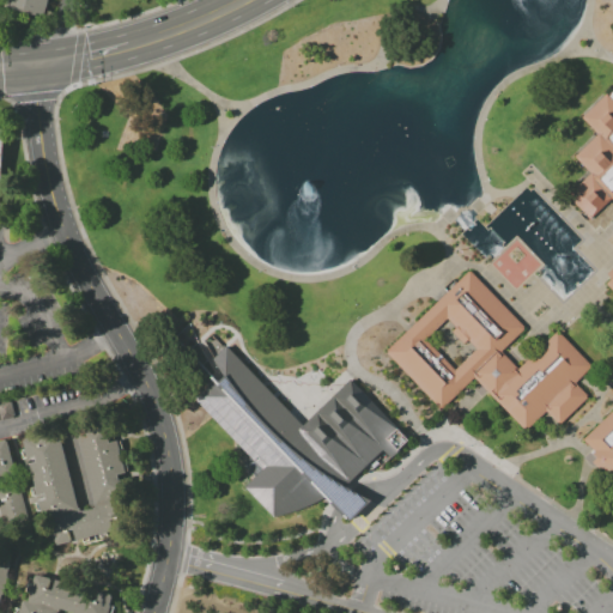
[(6,0),(5,7),(43,18),(48,0),(6,0)]
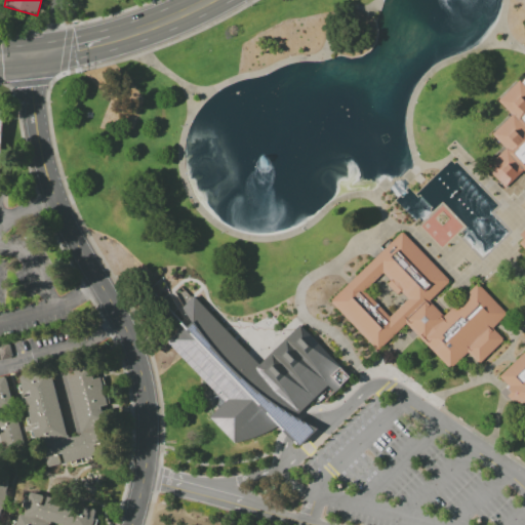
[(524,171),(490,134),(511,116),(496,99),(518,80),(519,81),(524,75),(524,171)]
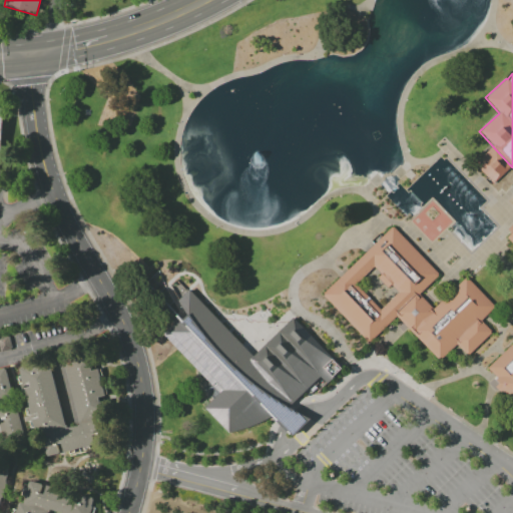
[(512,223),(503,233),(512,242),(512,223)]
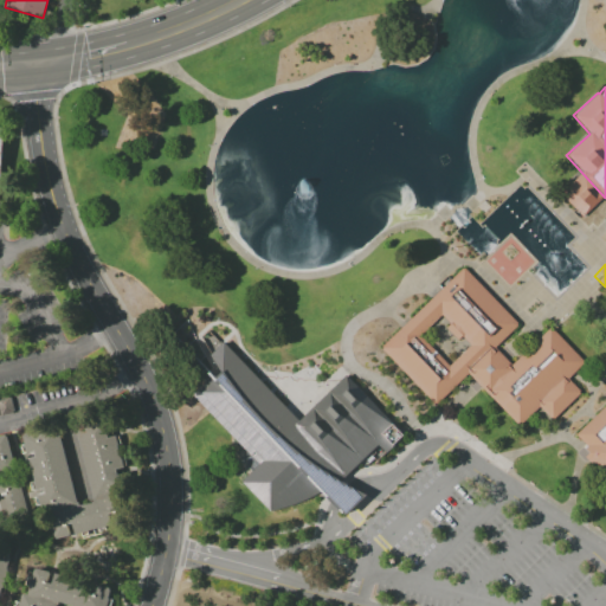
[(549,328),(579,355),(579,369),(567,379),(581,391),(555,419),(541,407),(520,427),(468,375),(433,405),(376,348),(462,269),(520,323),(496,347),(511,363),(513,365),(520,358),(520,356),(549,328)]
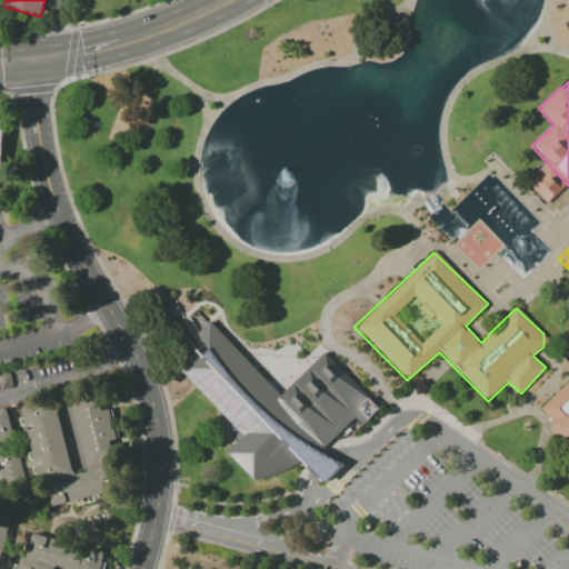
[(316,451),(352,417),(360,426),(378,409),(326,351),(282,391),(212,318),(195,332),(201,346),(177,367),(233,427),(237,423),(246,432),(225,452),(251,480),(298,463),(316,451)]
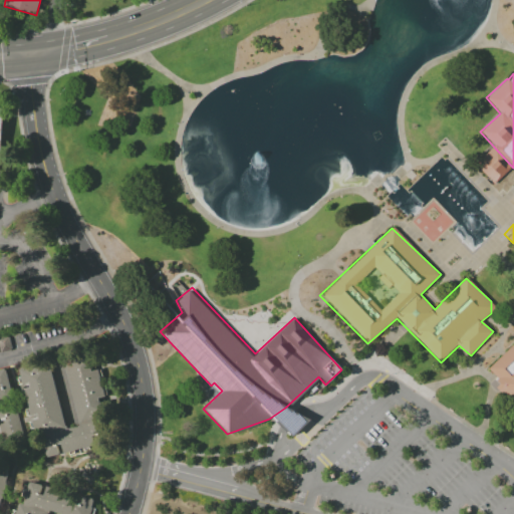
[(513,341),(513,407),(496,389),(501,383),(487,368),(513,341)]
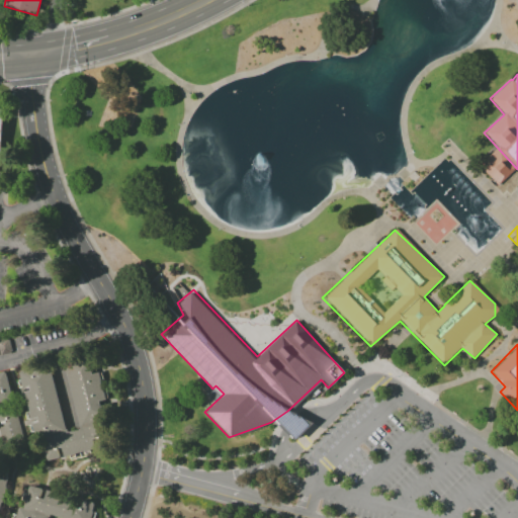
[(19,372),(50,364),(67,432),(81,428),(64,360),(95,352),(120,444),(45,464),(19,372)]
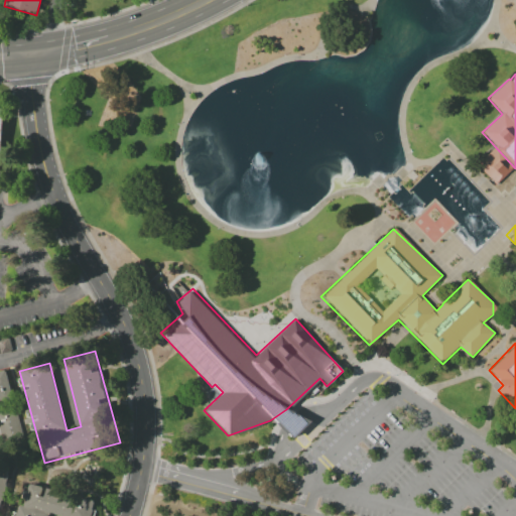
[(0,403),(13,400),(5,372),(0,373),(0,403)]
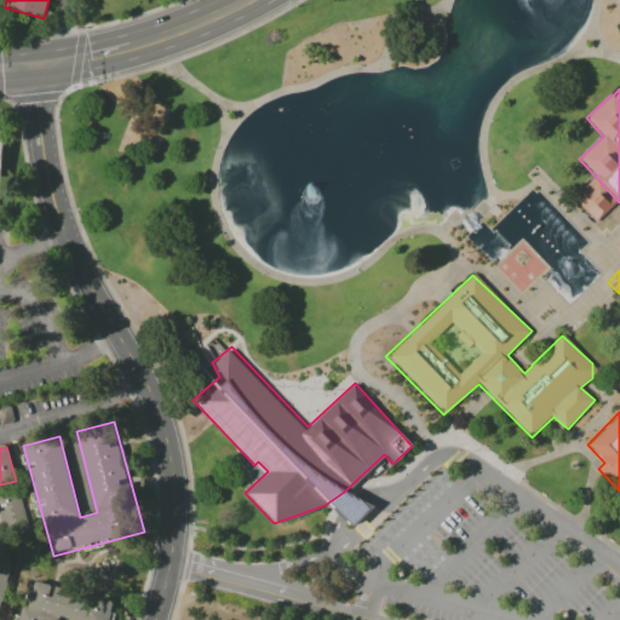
[(0,517),(0,494),(18,491),(28,530),(5,538),(0,517)]
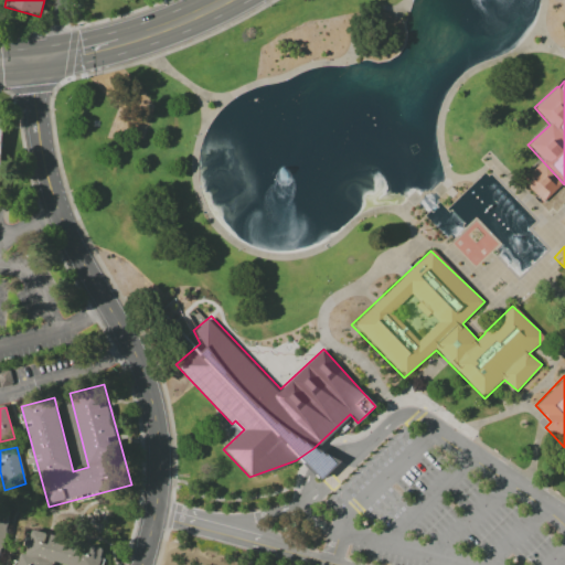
[(296,460),(317,479),(332,462),(313,448),(296,460)]
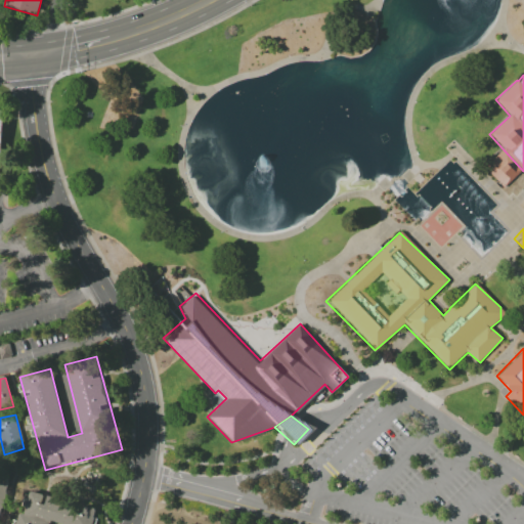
[(0,520),(1,521),(9,481),(0,478),(0,520)]
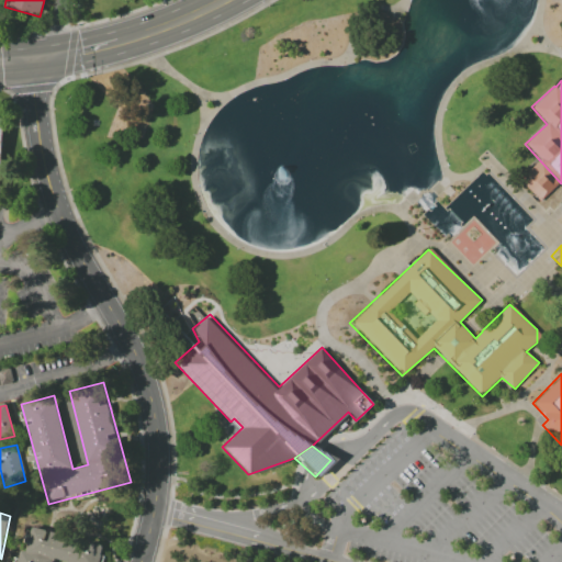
[(54,561),(55,560),(62,561),(99,561),(104,547),(26,526),(15,561),(54,561)]
